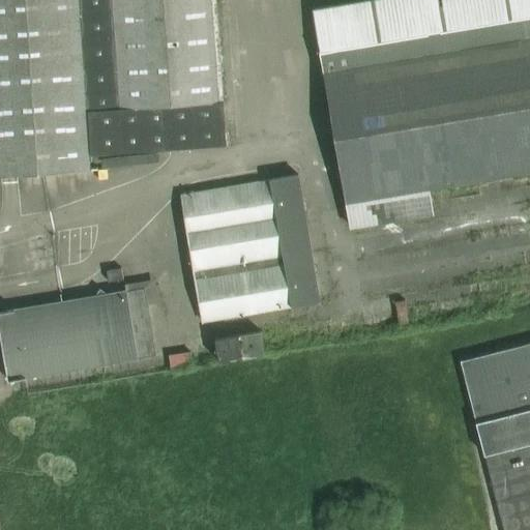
[(0,0),(0,174),(16,174),(92,169),(91,162),(127,151),(227,144),(227,141),(238,141),(227,0),(0,0)]
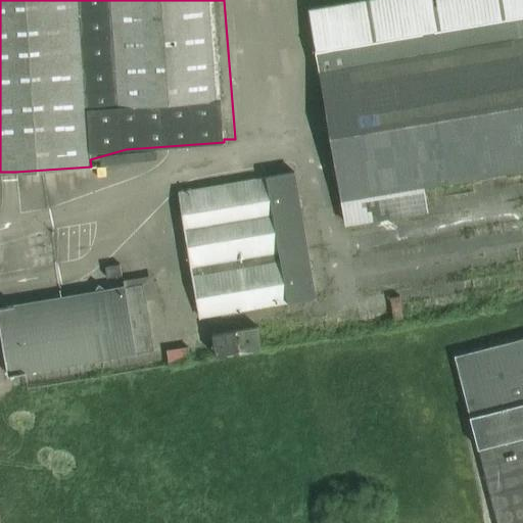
[(346,226),(427,211),(423,186),(522,169),(522,0),(369,0),(310,10),(346,226)]
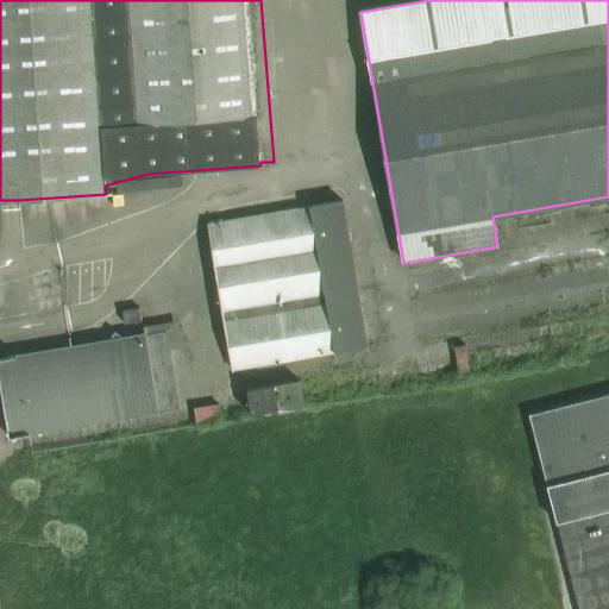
[(233,370),(369,347),(344,201),(208,225),(233,370)]
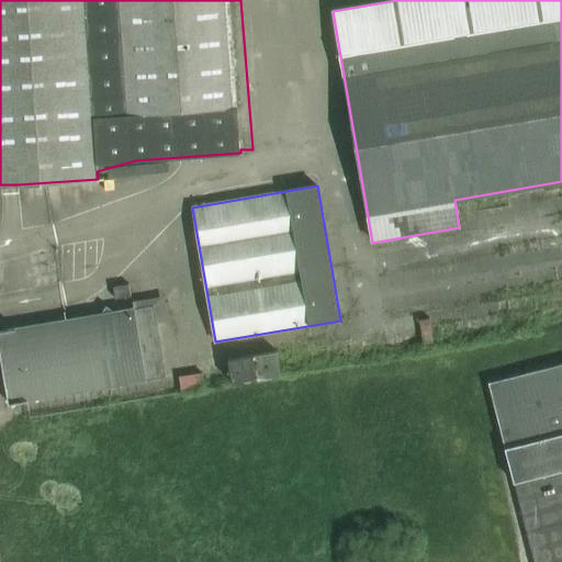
[(130,284),(114,288),(116,300),(132,296),(130,284)]
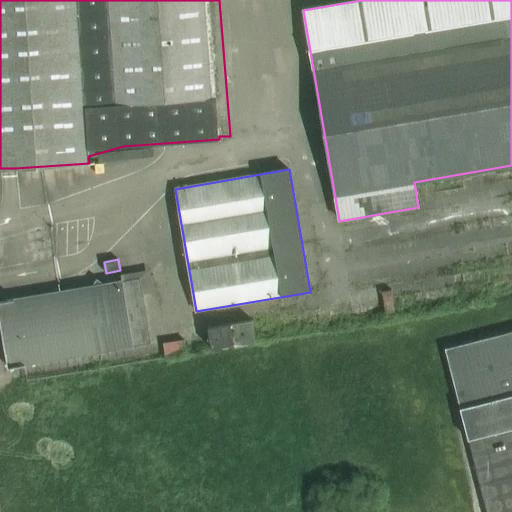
[(0,315),(8,366),(15,365),(151,342),(140,279),(0,302),(0,315)]
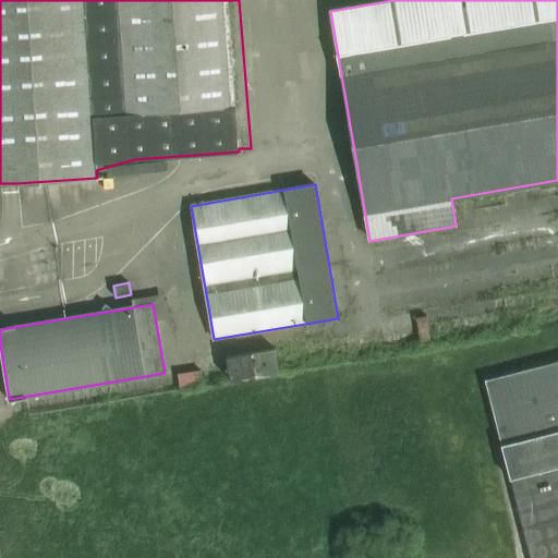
[(427,342),(426,316),(402,317),(403,343),(427,342)]
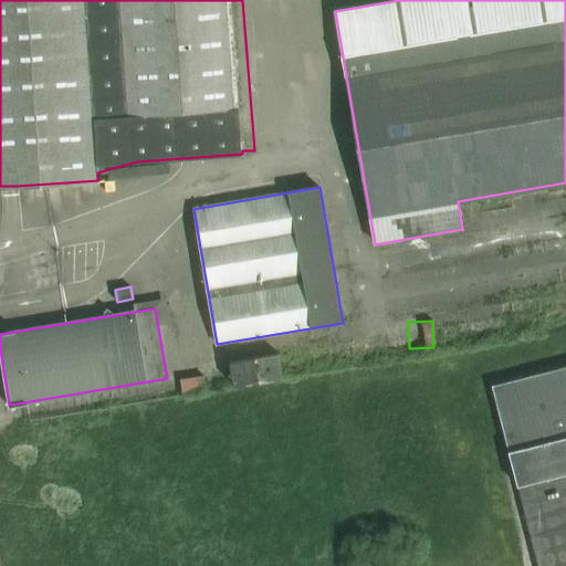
[(233,386),(283,378),(280,354),(229,362),(233,386)]
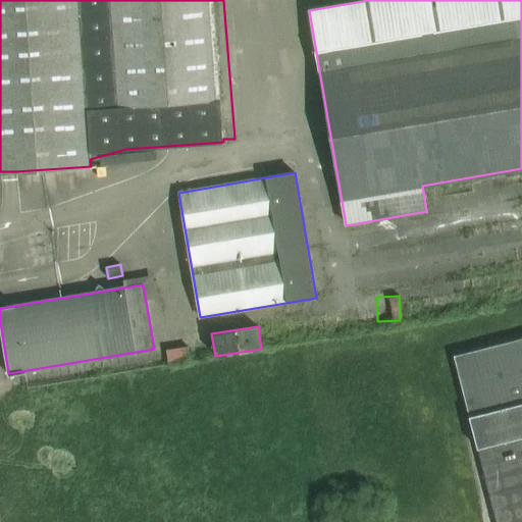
[(521,336),(453,355),(469,417),(521,403),(521,336)]
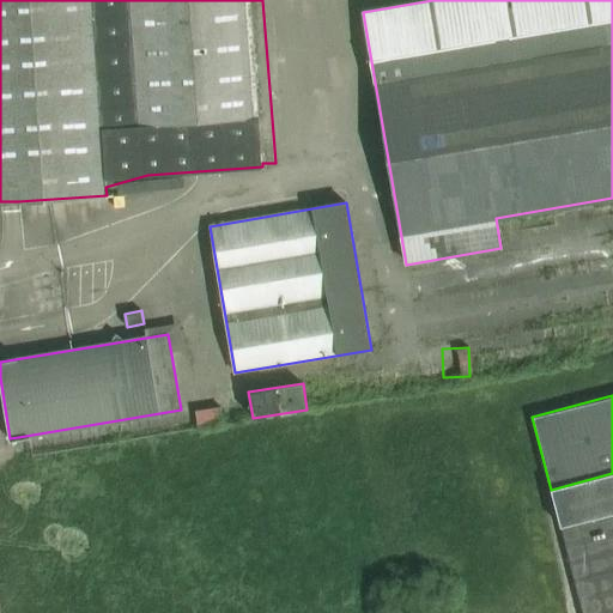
[(220,407),(195,411),(198,425),(223,422),(220,407)]
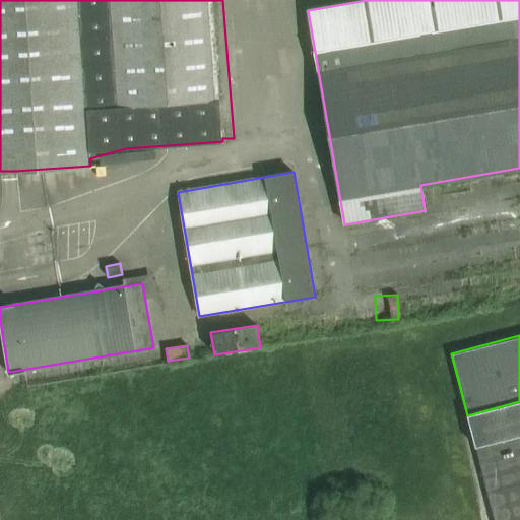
[(519,401),(467,415),(474,446),(519,434),(519,401)]
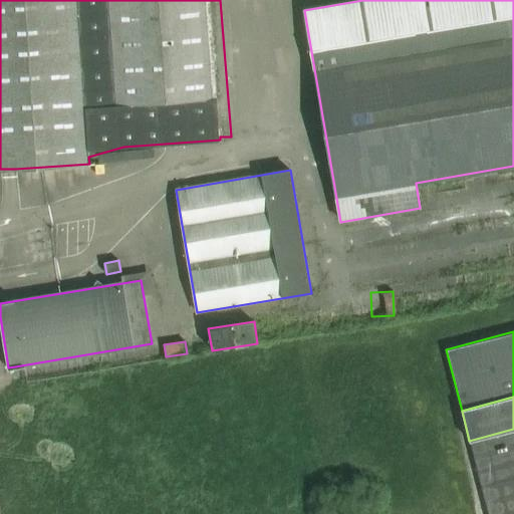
[(513,513),(513,429),(469,441),(486,503),(488,513),(513,513)]
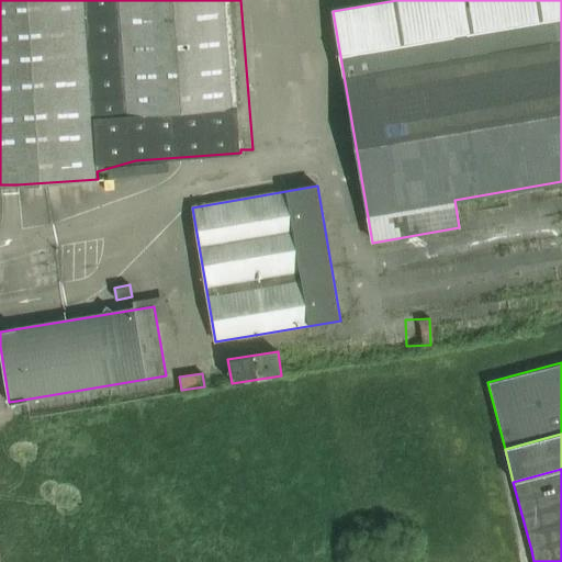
[(534,561),(531,550),(521,552),(524,561),(534,561)]
